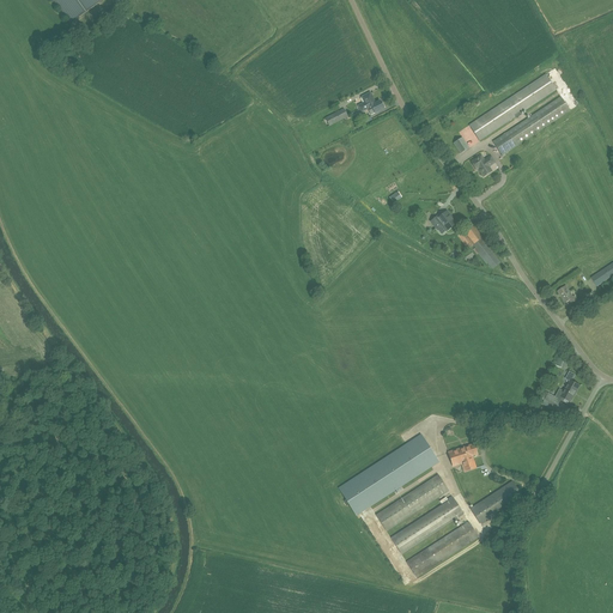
[(98,0),(53,0),(71,24),(101,2),(98,0)]
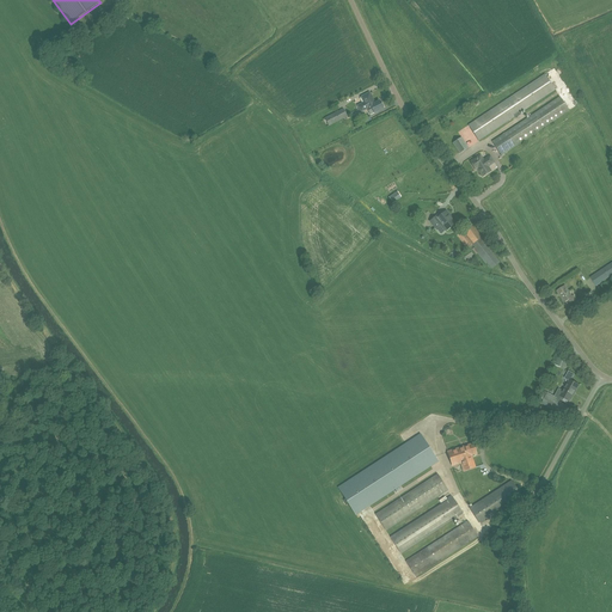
[(519,114),(555,90),(545,74),(469,124),(478,140),(514,117),(515,118),(520,115),(519,114)]
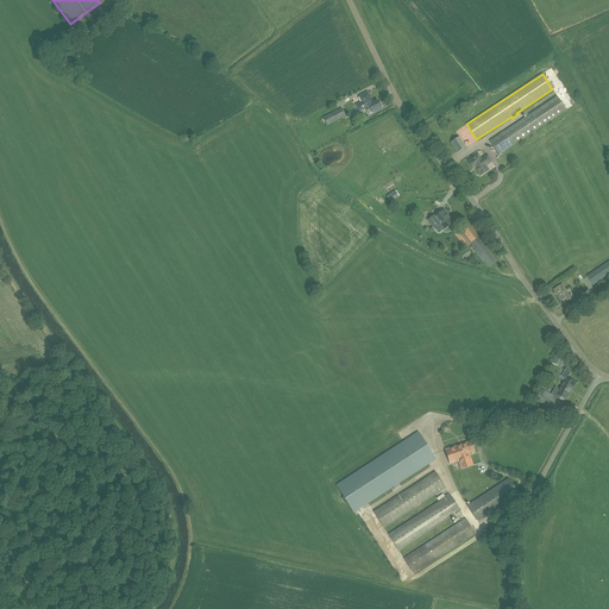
[(368,92),(359,96),(362,102),(356,105),(357,108),(371,101),(371,100),(368,92)]
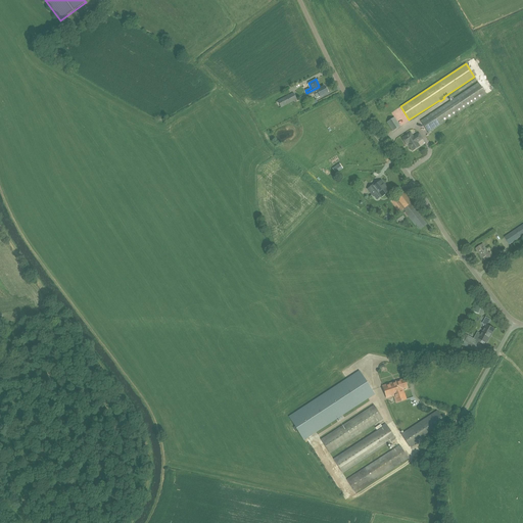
[(486,95),(478,82),(420,121),(428,133),(486,95)]
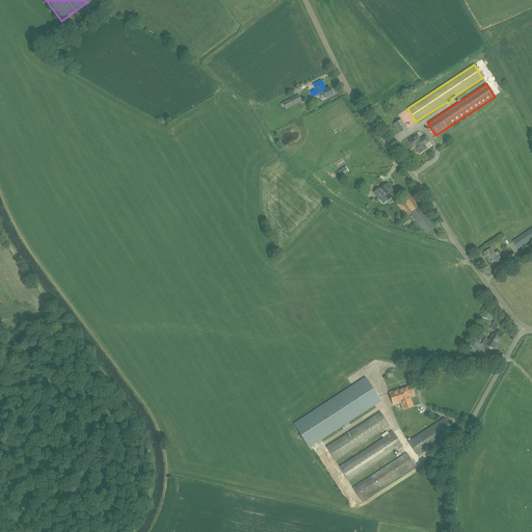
[(325,90),(324,88),(312,95),(314,98),(319,95),(320,96),(323,95),(325,99),(334,95),(333,94),(334,92),(333,89),(331,90),(329,87),(325,90)]
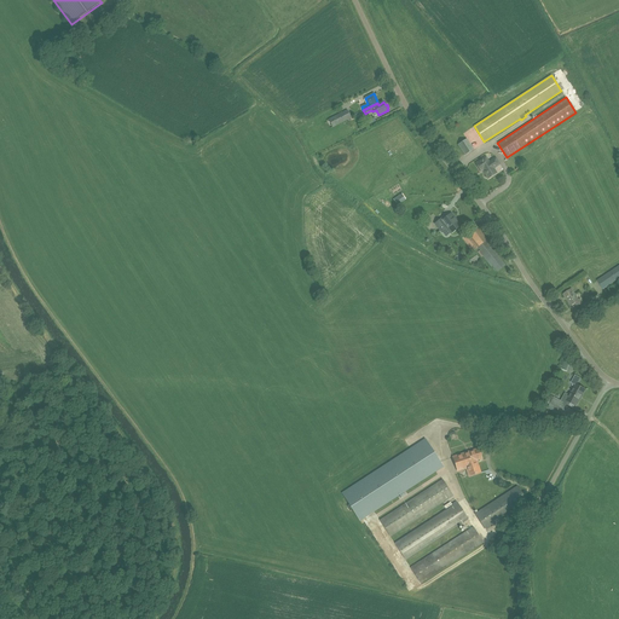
[(329,119),(333,127),(352,117),(347,109),(329,119)]
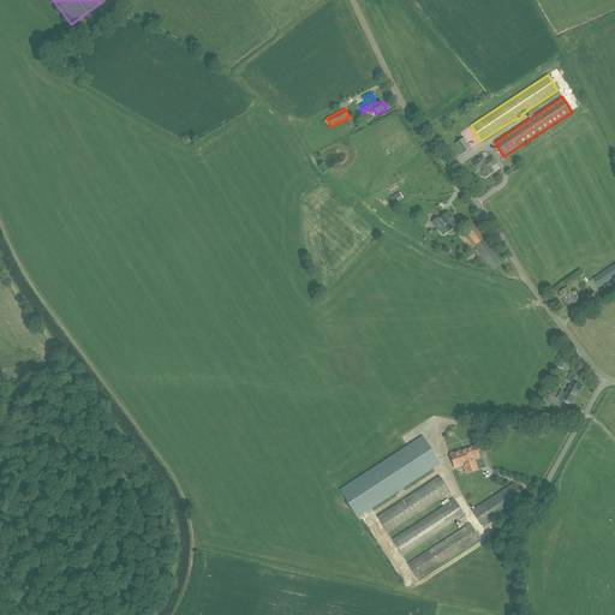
[(471,148),(464,138),(454,144),(461,154),(471,148)]
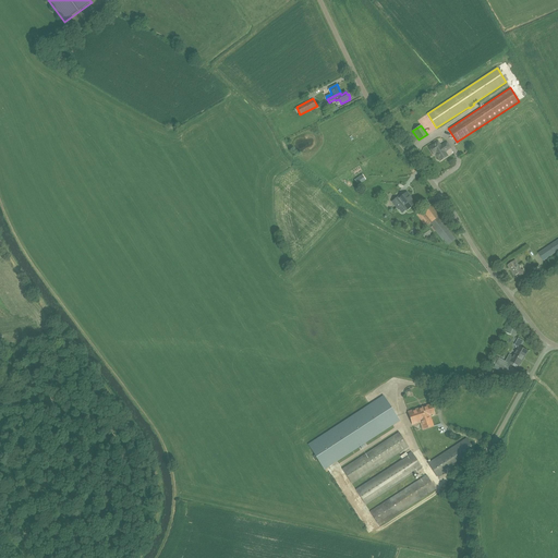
[(437,142),(428,147),(434,155),(435,154),(440,161),(447,156),(445,152),(450,148),(447,142),(440,146),(437,142)]
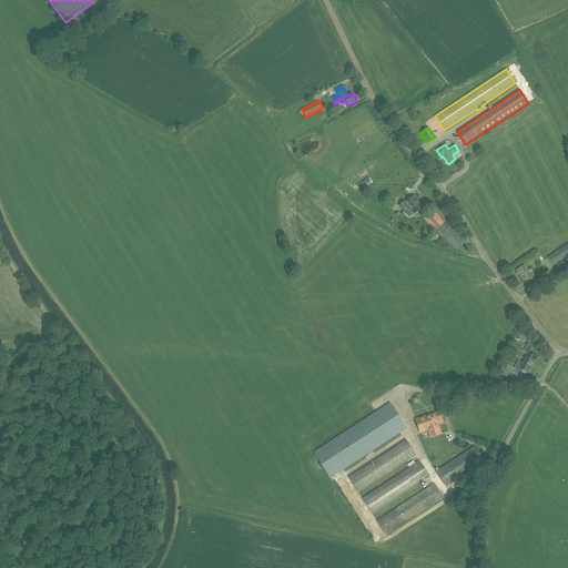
[(361,183),(365,189),(371,184),(372,183),(368,178),(361,183)]
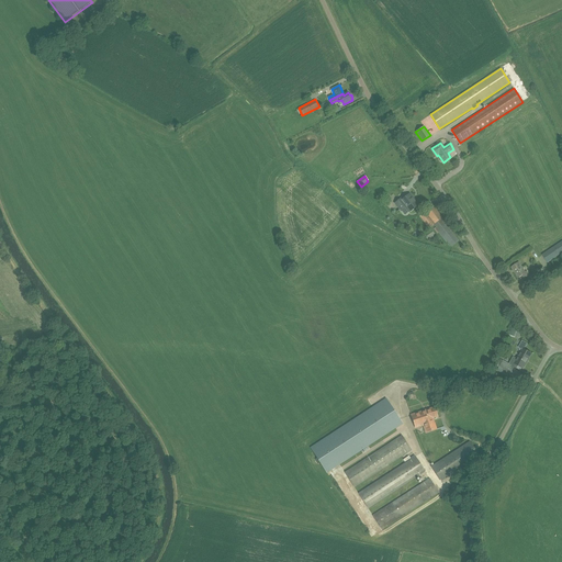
[(398,208),(412,197),(409,193),(402,200),(401,198),(395,203),(398,208)]
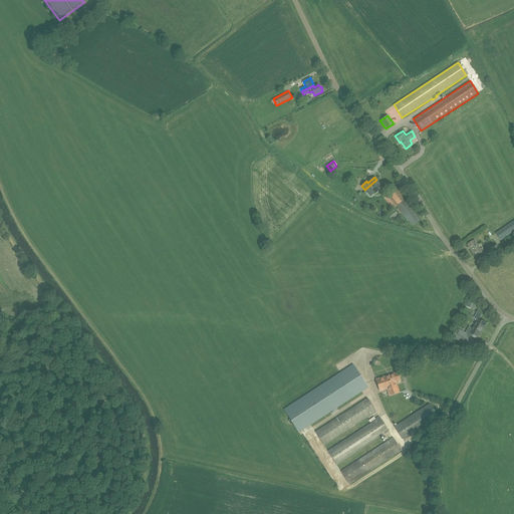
[(376,180),(364,190),(366,193),(371,190),(374,194),(382,187),(376,180)]
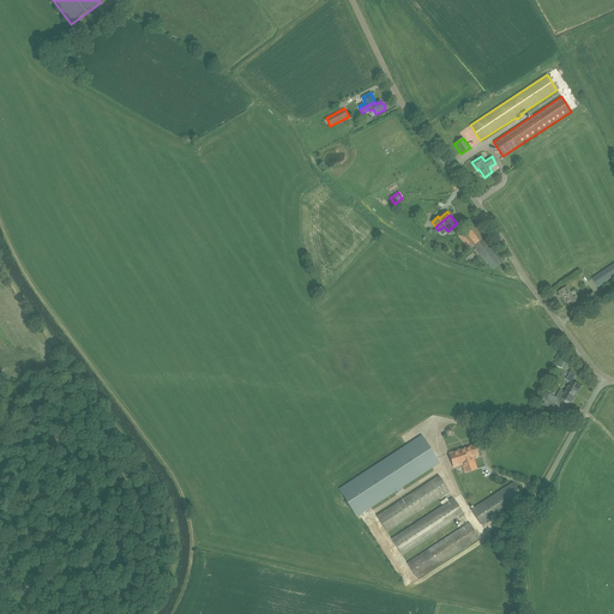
[(473,226),(464,233),(475,245),(482,239),(483,238),(473,226)]
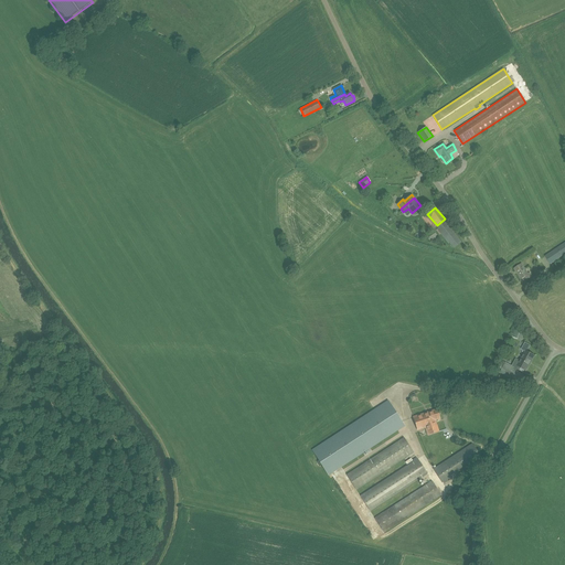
[(427,214),(423,217),(432,230),(436,225),(437,225),(427,214)]
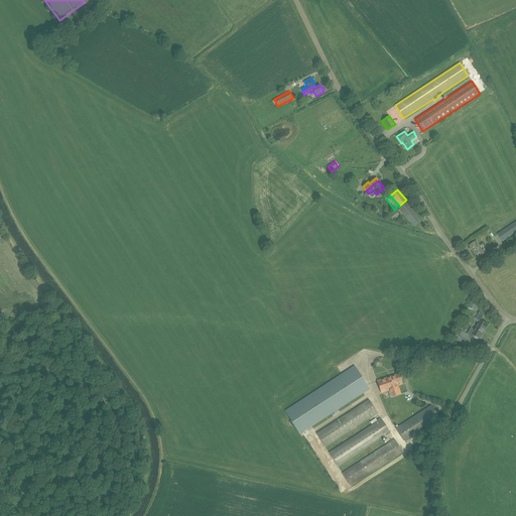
[(399,206),(398,206),(414,227),(421,221),(405,201),(399,206)]
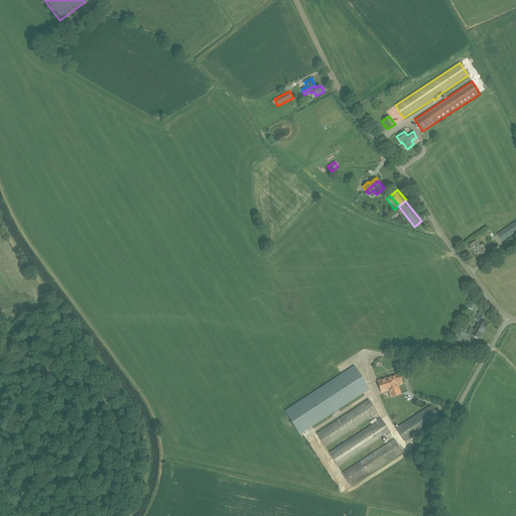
[(515,224),(499,236),(503,243),(512,237),(511,236),(515,232),(515,224)]
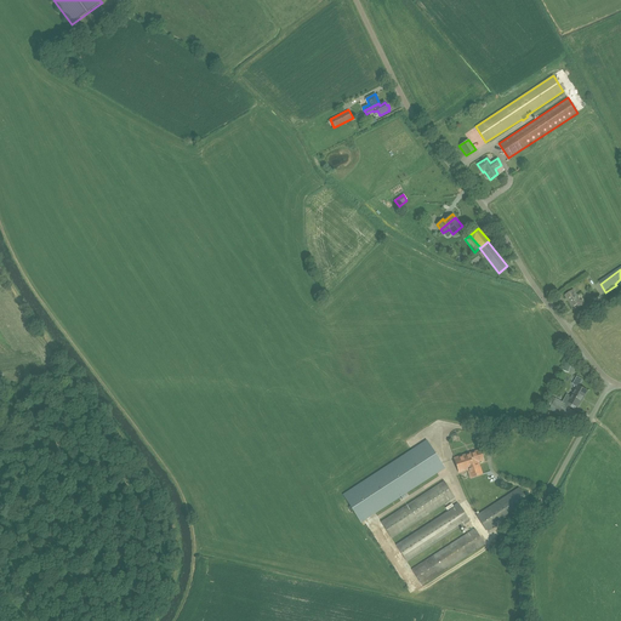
[(580,301),(573,290),(565,295),(573,307),(577,305),(579,307),(585,303),(582,300),(580,301)]
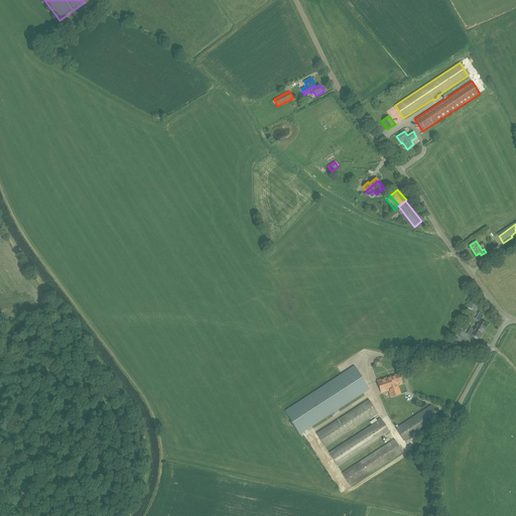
[(488,325),(480,320),(477,327),(484,332),(488,325)]
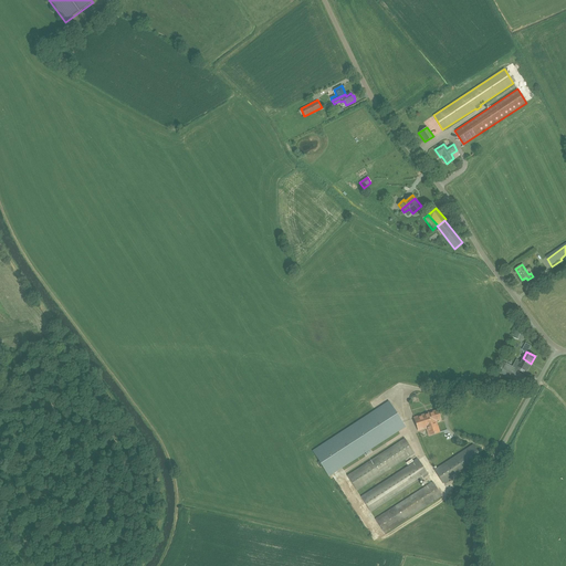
[(531,364),(523,358),(521,362),(517,359),(513,367),(506,364),(503,370),(514,377),(519,369),(517,369),(519,367),(526,371),(531,364)]
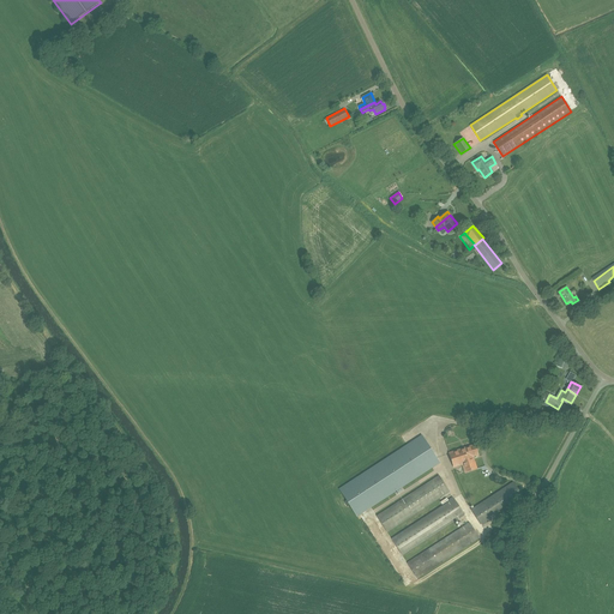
[(356,517),(440,463),(422,435),(338,489),(356,517)]
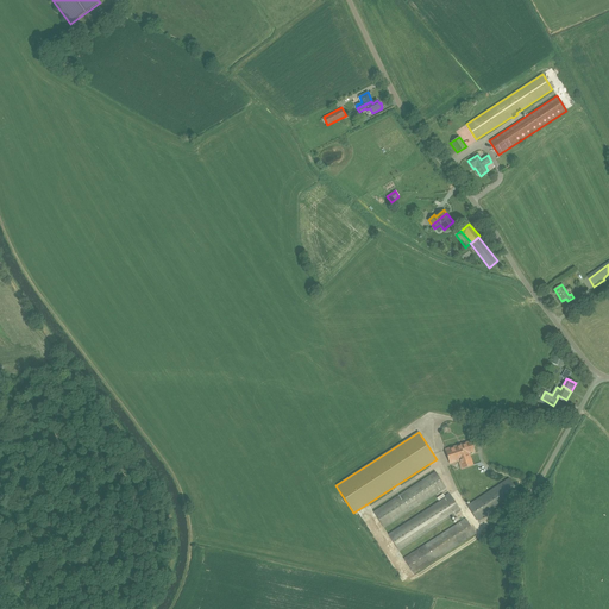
[(473,451),(471,441),(446,450),(450,463),(459,460),(462,469),(472,465),(468,453),(473,451)]
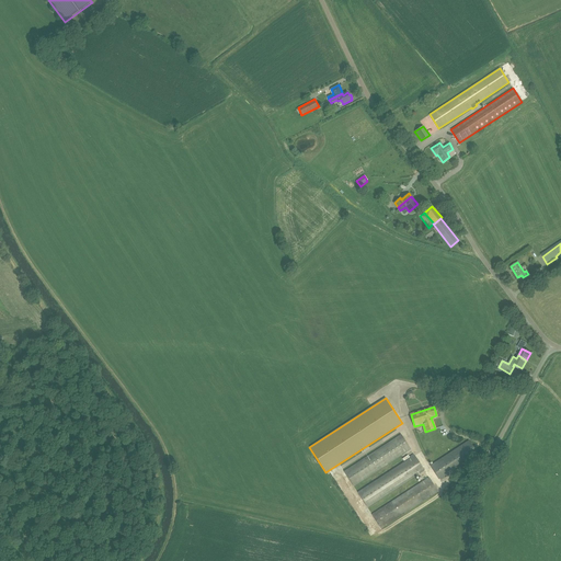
[(354,487),(411,449),(401,434),(344,471),(354,487)]
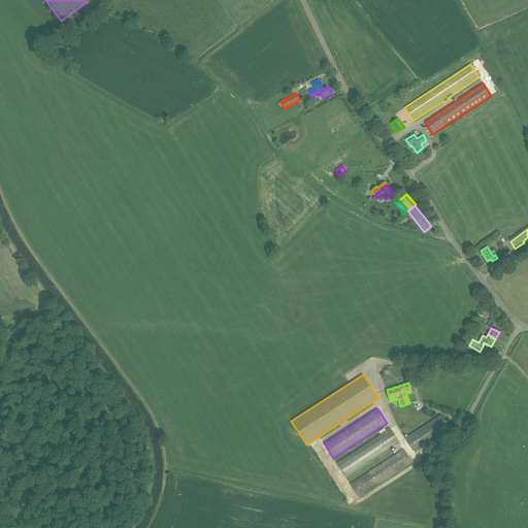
[(405,438),(407,441),(414,452),(451,428),(442,415),(405,438)]
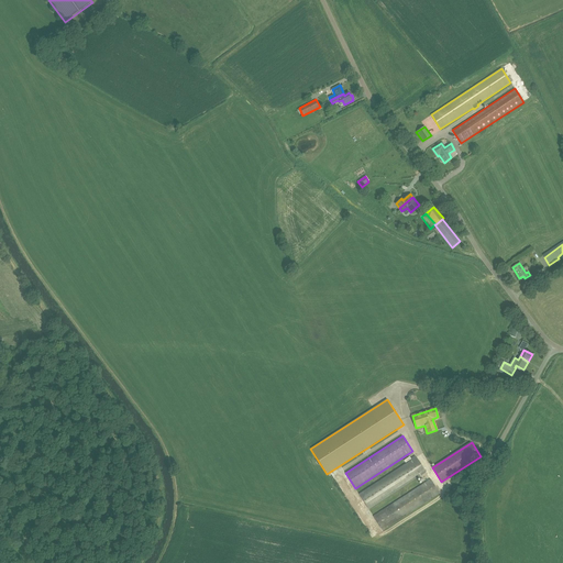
[(368,509),(370,509),(426,472),(416,457),(359,494),(368,509)]
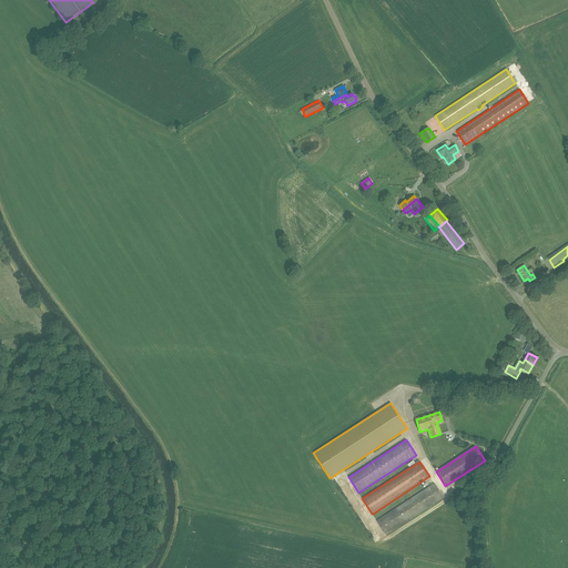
[(443,497),(434,484),(377,521),(386,535),(443,497)]
